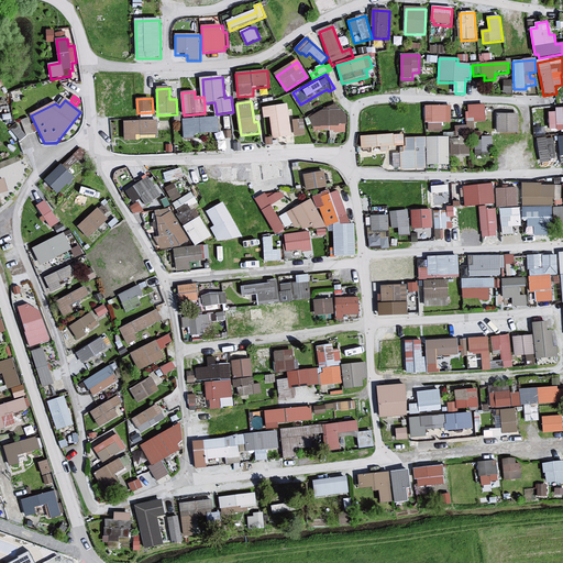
[(288,106),(262,109),(264,119),(271,118),(274,140),(293,138),(288,106)]
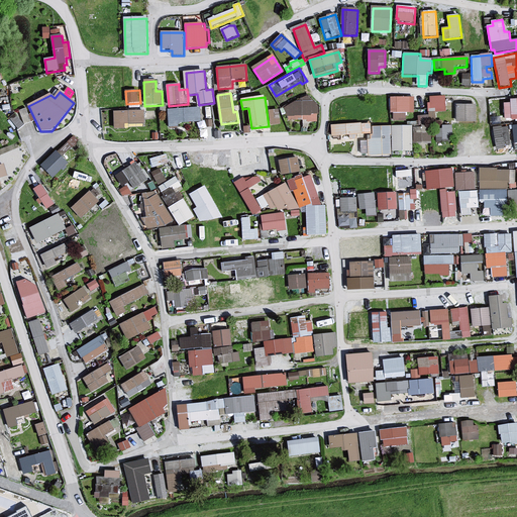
[(308,97),(284,108),(288,117),(289,121),(317,122),(318,106),(308,97)]
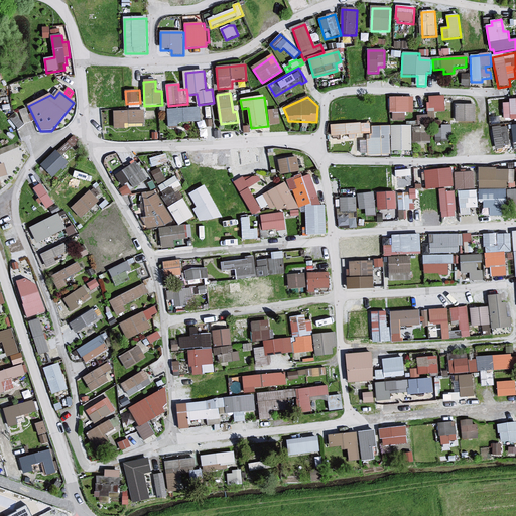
[(444,97),(430,98),(430,105),(428,105),(429,126),(442,125),(441,120),(436,121),(435,113),(446,112),(444,97)]
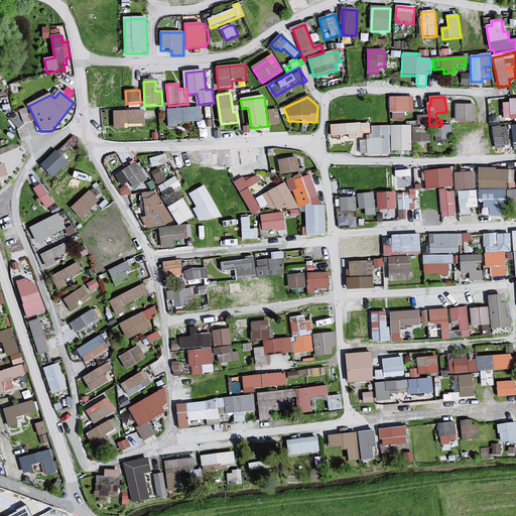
[(414,98),(390,98),(390,114),(393,114),(393,124),(405,124),(405,114),(414,114),(414,98)]
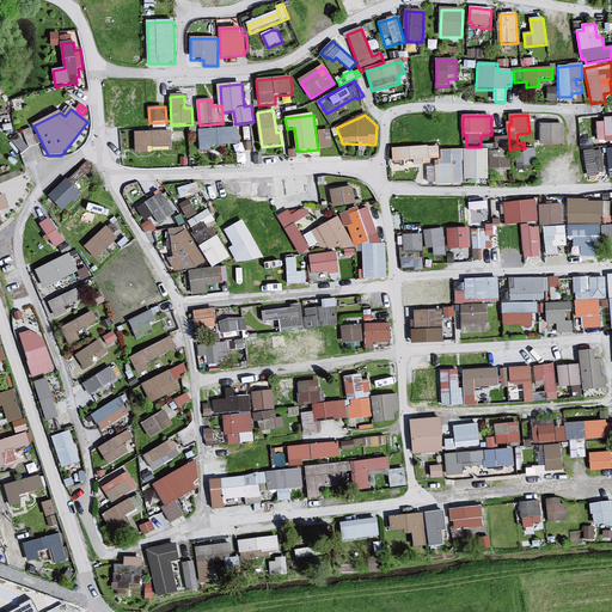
[(611,118),(605,120),(605,122),(598,123),(599,141),(607,141),(607,144),(611,144),(611,118)]
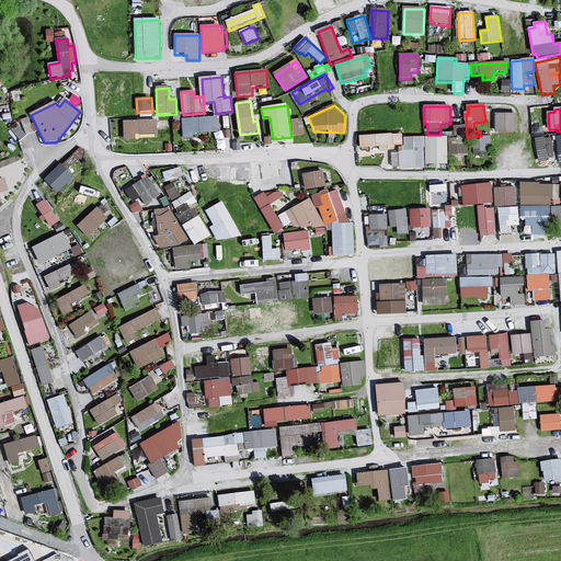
[(517,116),(496,116),(496,134),(517,134),(517,116)]
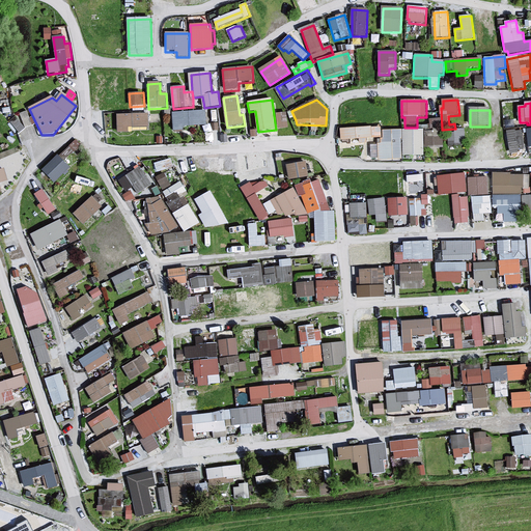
[(207,126),(206,111),(172,113),(173,133),(183,133),(183,128),(207,126)]
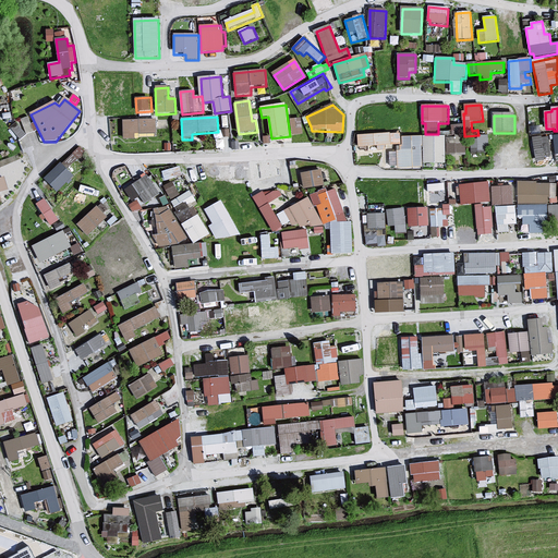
[(27,118),(22,120),(26,135),(33,133),(27,118)]
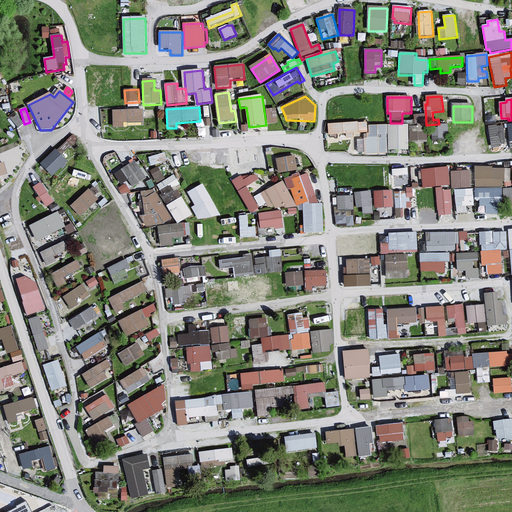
[(276,110),(267,111),(268,124),(278,123),(276,110)]
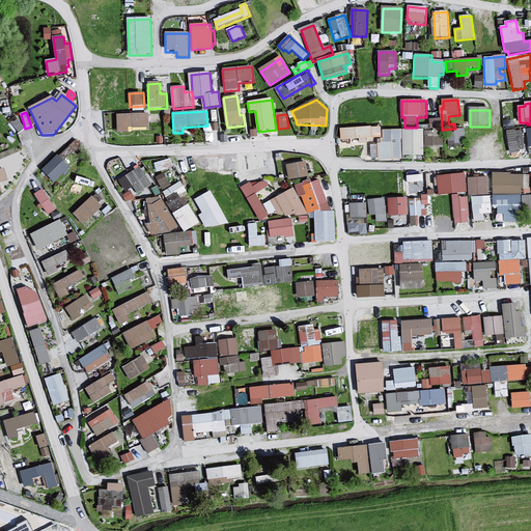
[(148,115),(116,116),(117,134),(130,133),(130,129),(149,129),(148,115)]
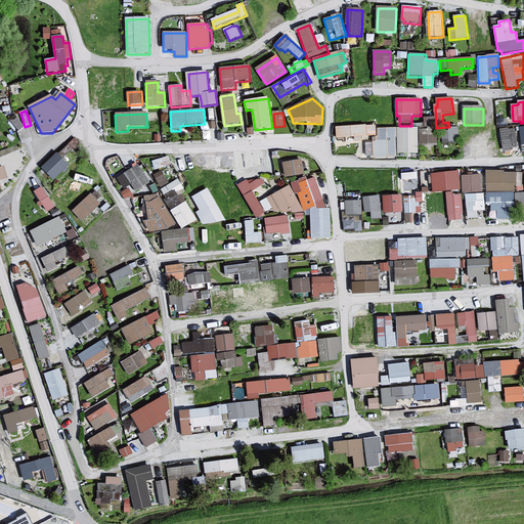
[(24,127),(15,117),(10,121),(18,131),(24,127)]
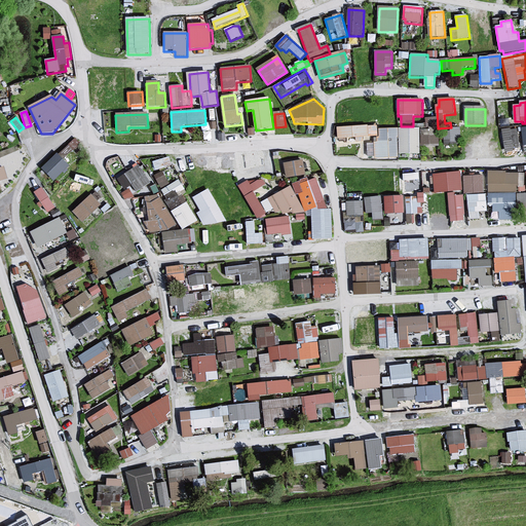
[(436,128),(436,119),(425,120),(426,124),(415,125),(415,129),(436,128)]
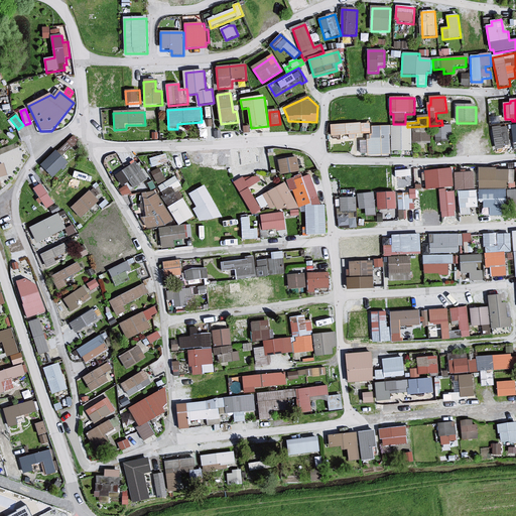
[(371,134),(370,123),(331,126),(332,136),(350,135),(351,139),(357,139),(356,136),(371,134)]
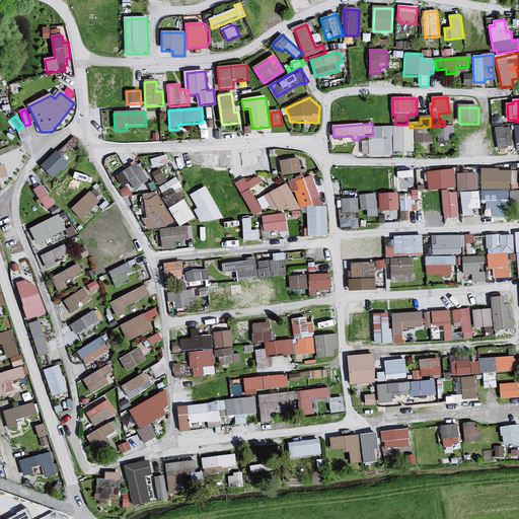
[(455,138),(454,127),(444,127),(445,131),(438,131),(439,144),(452,143),(452,138),(455,138)]
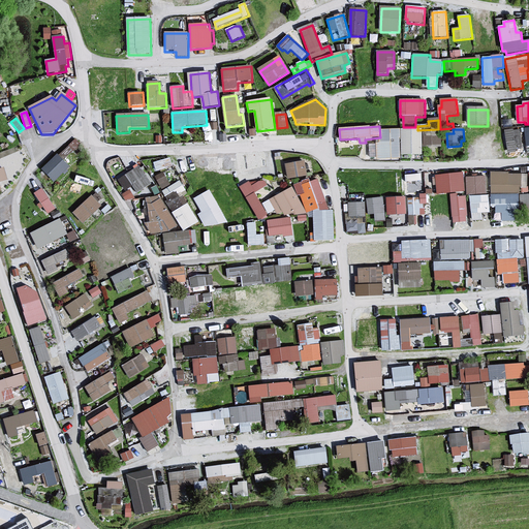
[(402,159),(400,130),(382,131),(383,139),(380,139),(380,145),(368,145),(369,158),(376,157),(376,161),(402,159)]
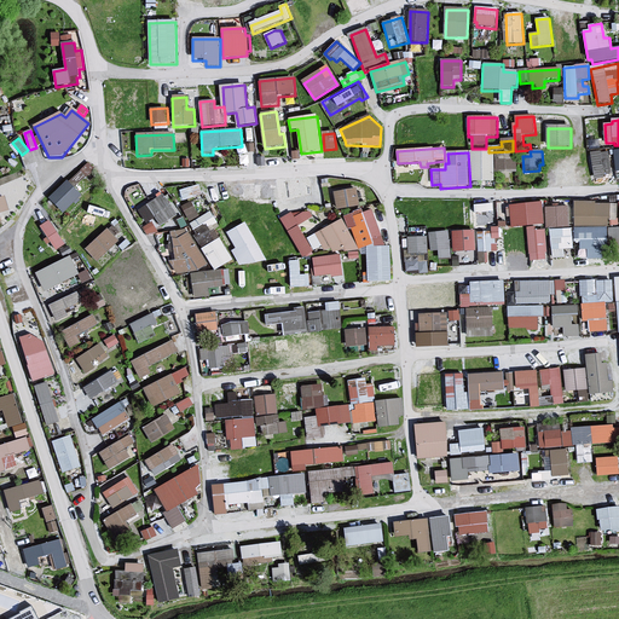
[(612,178),(608,152),(591,155),(596,180),(612,178)]
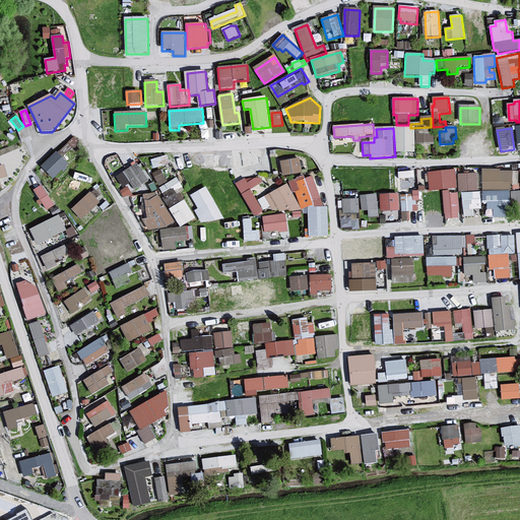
[(414,129),(395,129),(396,152),(414,152),(414,129)]
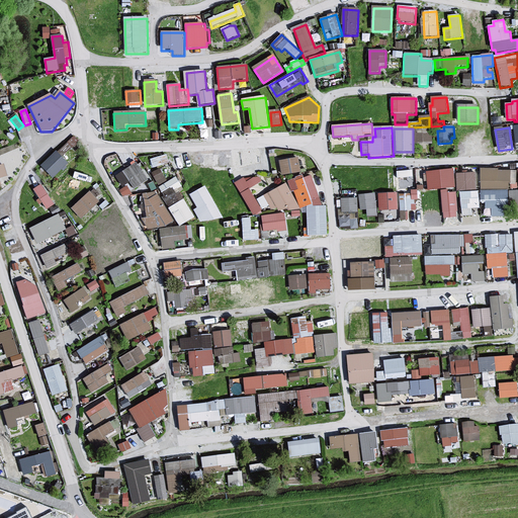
[(432,145),(432,128),(414,128),(415,145),(432,145)]
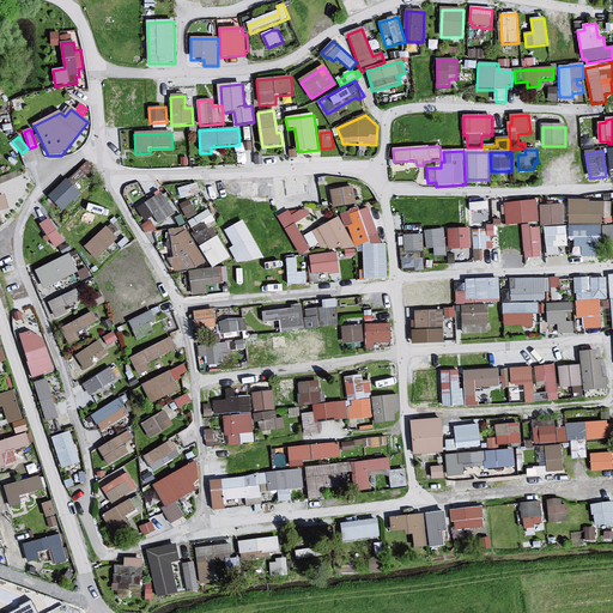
[(87,165),(70,180),(74,184),(91,169),(87,165)]
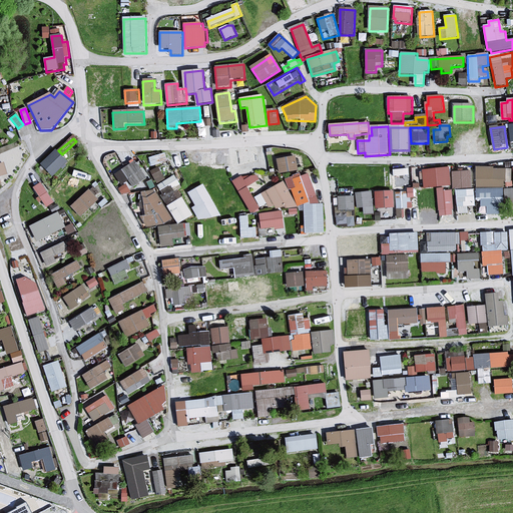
[(67,162),(56,151),(42,165),(53,176),(67,162)]
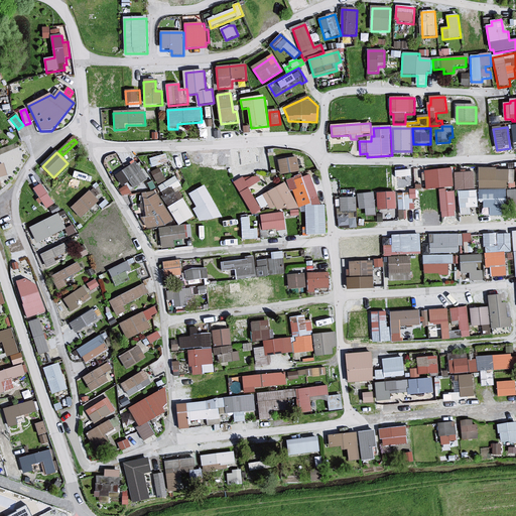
[(170,163),(166,154),(150,159),(153,169),(170,163)]
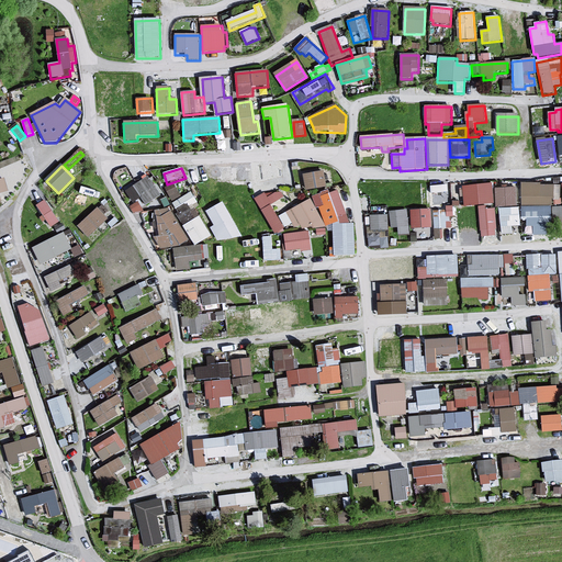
[(324,172),(304,176),(306,191),(327,188),(324,172)]
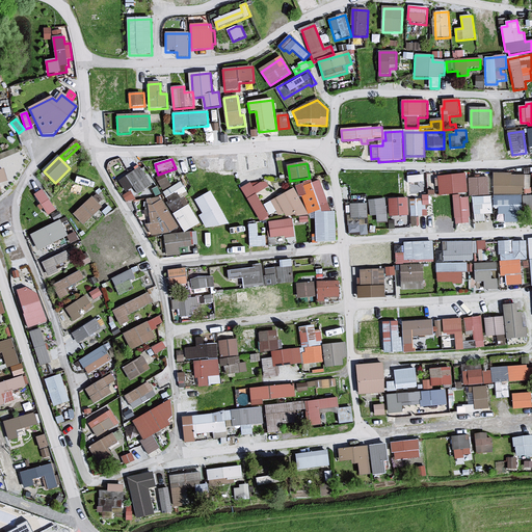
[(140,168),(127,178),(138,195),(153,186),(140,168)]
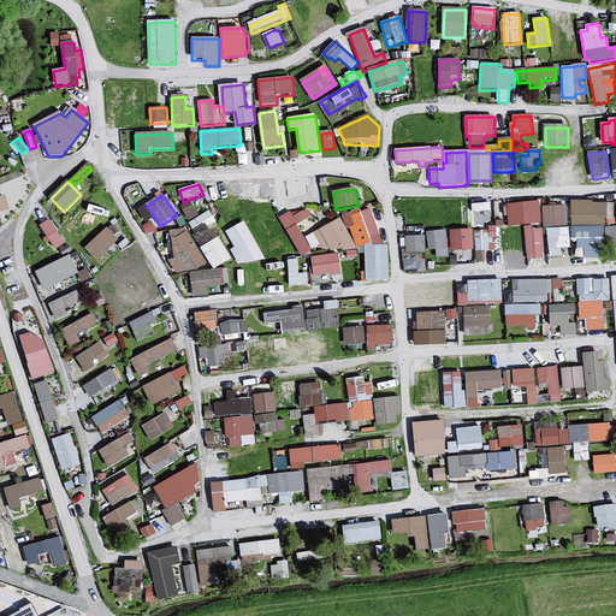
[(0,197),(0,223),(3,221),(0,214),(10,211),(6,196),(0,197)]
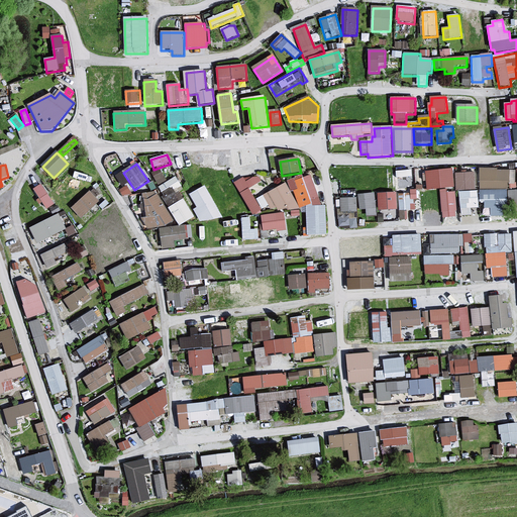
[(80,166),(72,175),(76,178),(84,169),(80,166)]
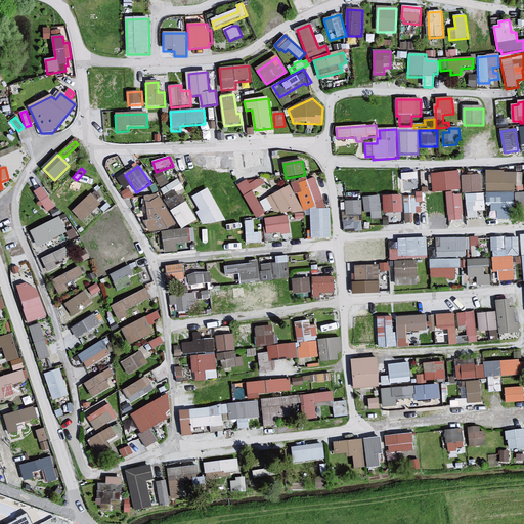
[(94,170),(87,174),(93,185),(100,181),(94,170)]
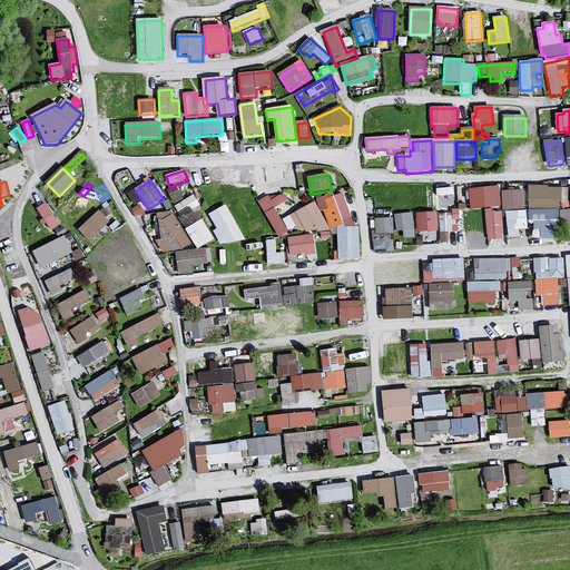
[(177,186),(167,192),(175,205),(184,199),(177,186)]
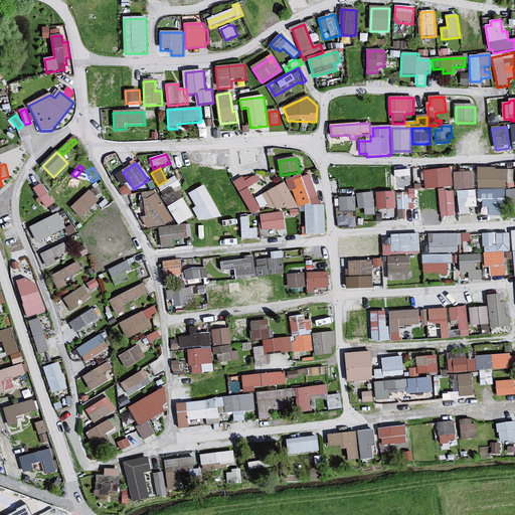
[(399,178),(398,169),(393,170),(395,192),(414,190),(412,177),(399,178)]
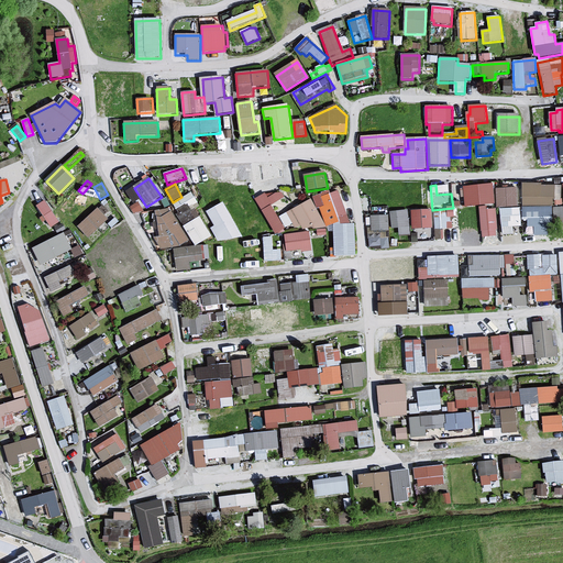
[(493,186),(465,189),(466,208),(495,205),(493,186)]
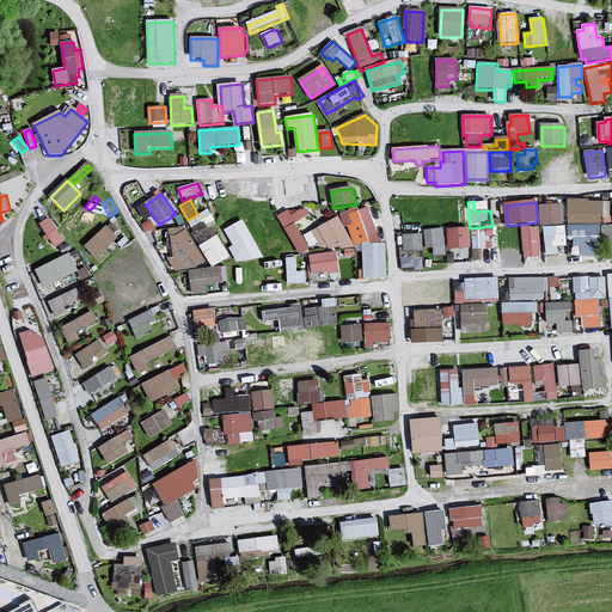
[(611,203),(570,202),(569,225),(601,225),(601,216),(610,216),(611,203)]
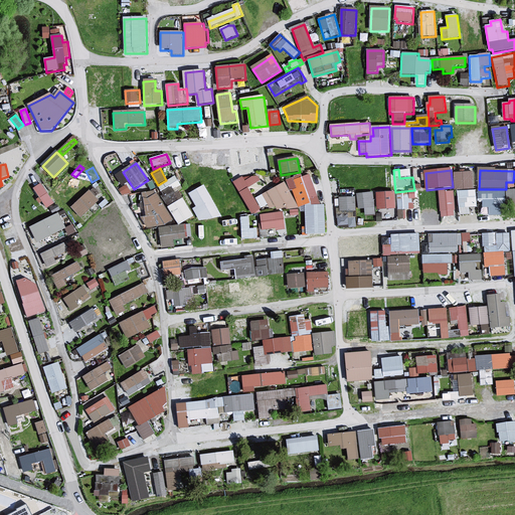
[(473,173),(456,174),(457,191),(474,190),(473,173)]
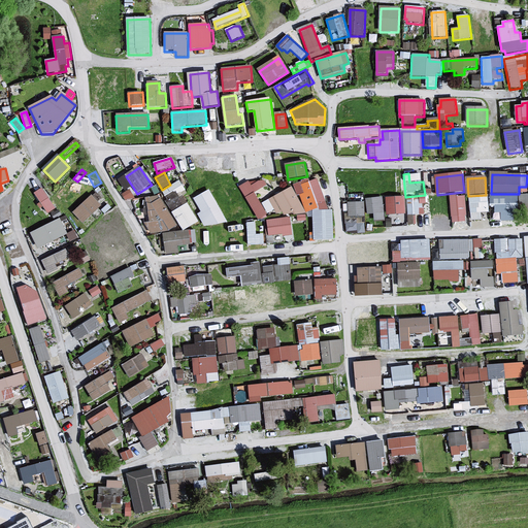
[(329,210),(318,180),(310,183),(308,179),(294,186),(298,195),(301,195),(307,213),(320,209),(320,210),(329,210)]
